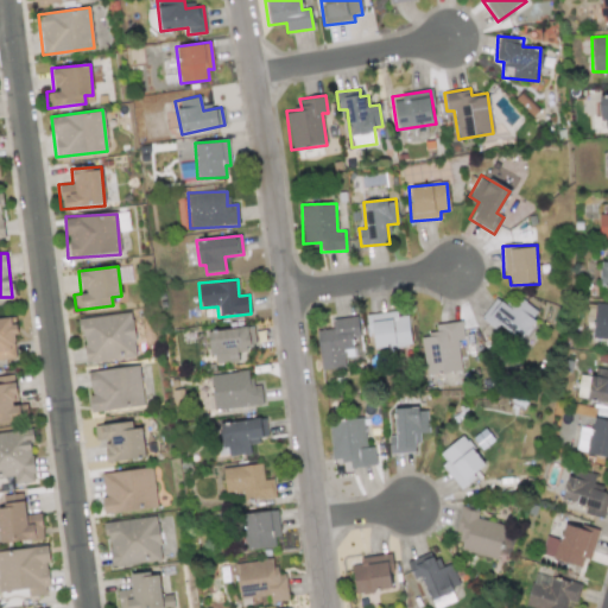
[(511,310),(496,298),(480,317),(494,330),(499,324),(519,340),(540,315),(520,298),(511,310)]
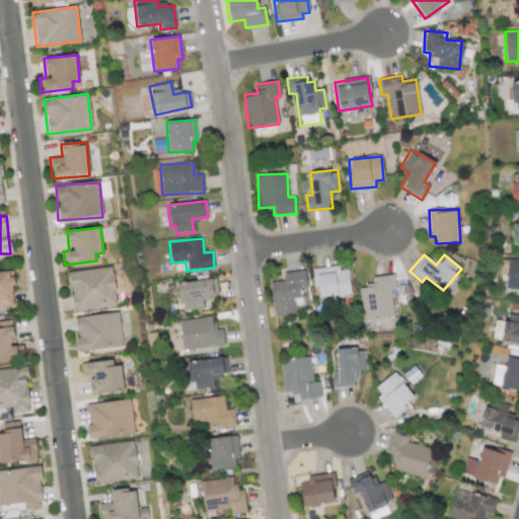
[(518,260),(508,260),(507,289),(518,289),(518,260)]
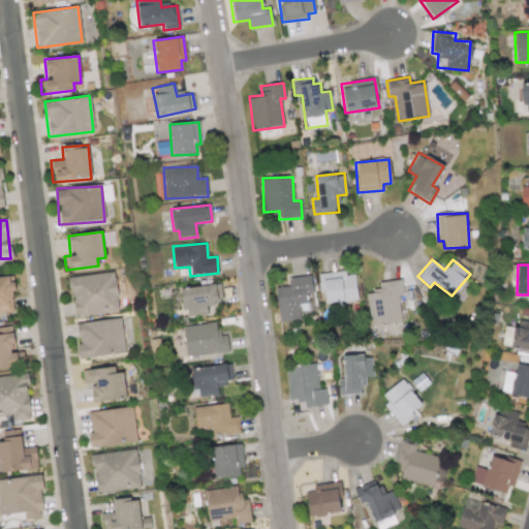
[(318,274),(320,290),(324,290),(325,303),(358,300),(354,274),(346,275),(345,271),(318,274)]
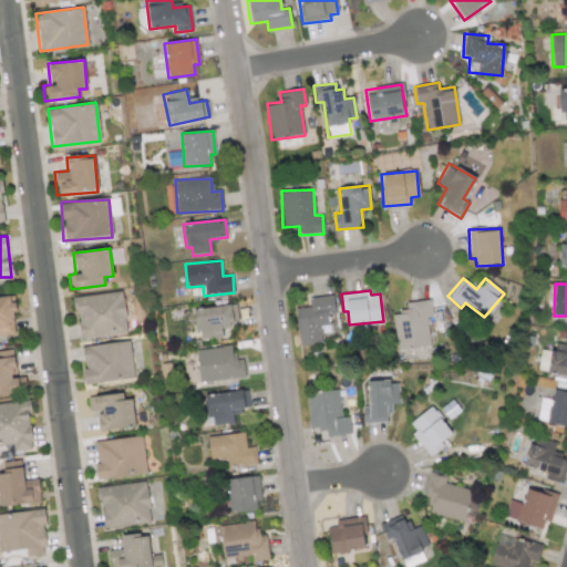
[(74,297),(79,339),(127,333),(122,291),(74,297)]
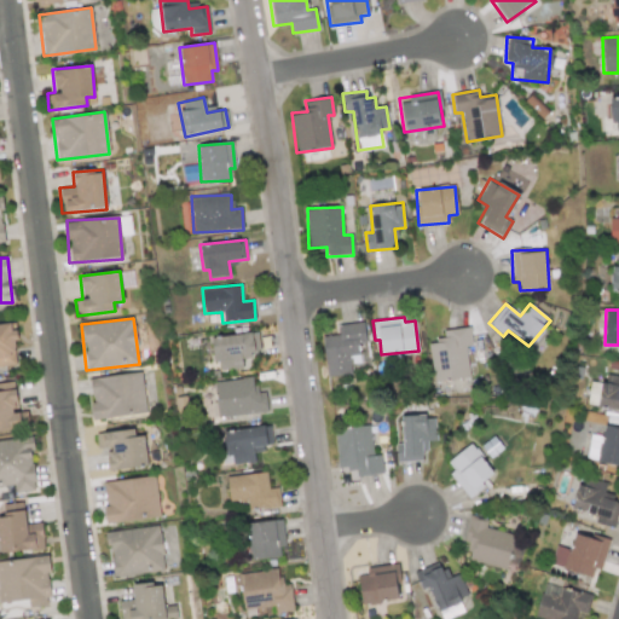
[(0,324),(0,366),(17,365),(13,323),(0,324)]
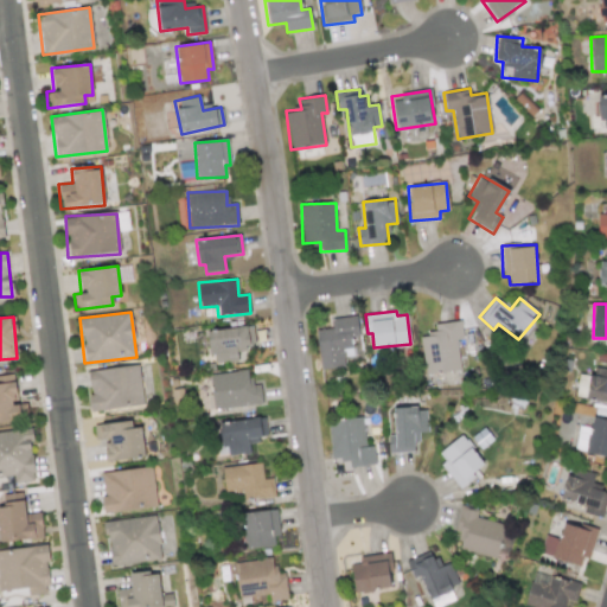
[(320,370),(344,368),(343,357),(353,356),(351,339),(359,338),(357,317),(331,319),(332,328),(315,330),(320,370)]
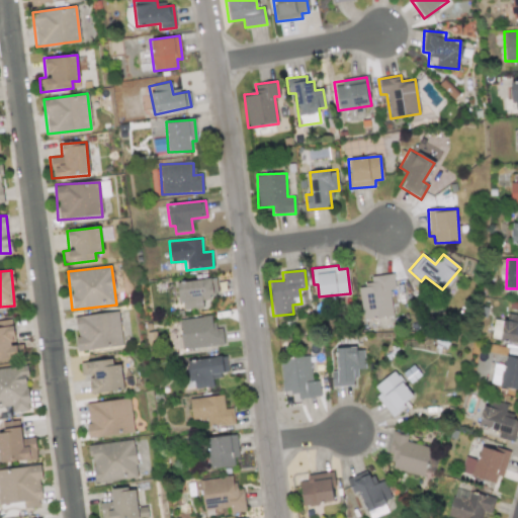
[(393,316),(390,289),(395,289),(394,274),(370,276),(371,284),(359,286),(362,319),(393,316)]
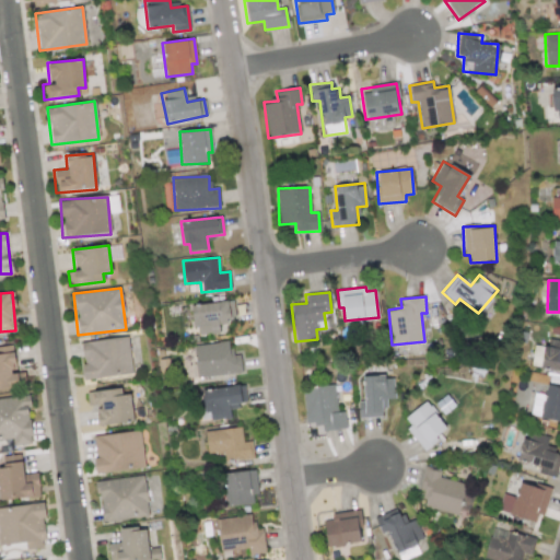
[(233,301),(191,305),(196,336),(220,333),(219,325),(228,324),(226,318),(235,318),(233,301)]
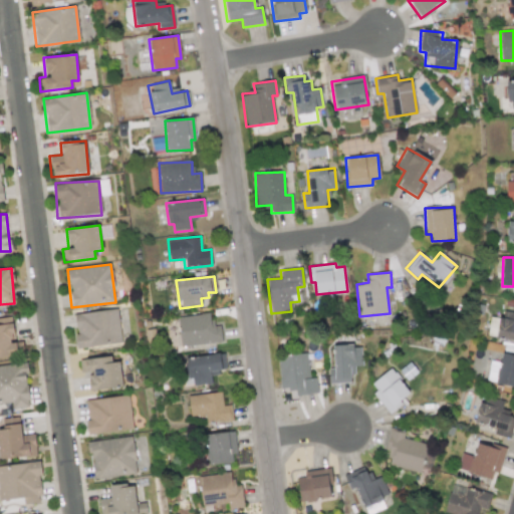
[(120,343),(117,309),(74,314),(77,348),(120,343)]
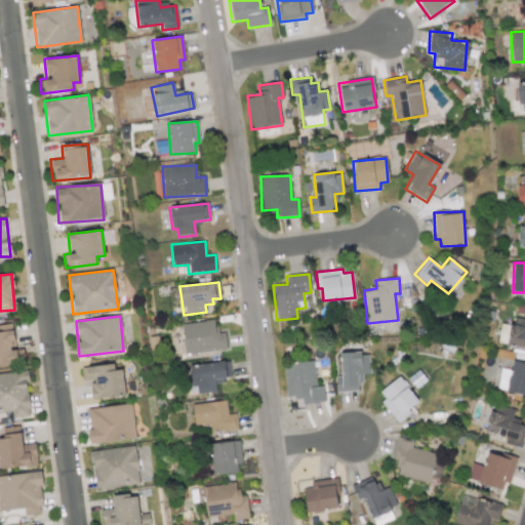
[(524,318),(514,317),(513,325),(500,324),(497,345),(524,347),(524,318)]
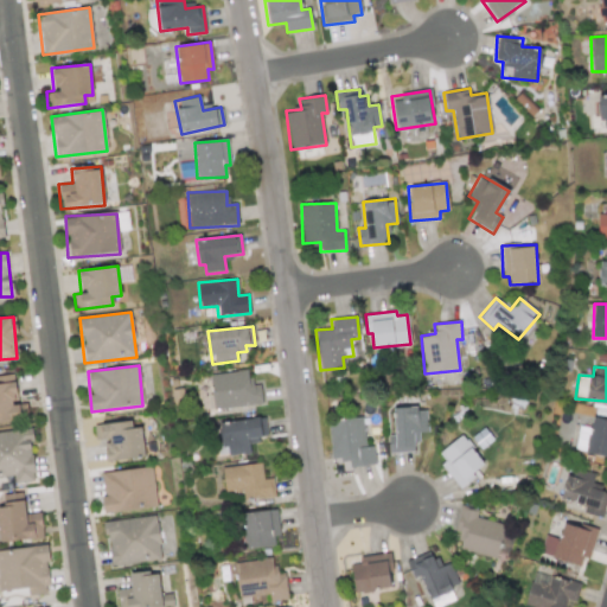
[(211,374),(213,409),(262,404),(260,384),(251,385),(249,370),(211,374)]
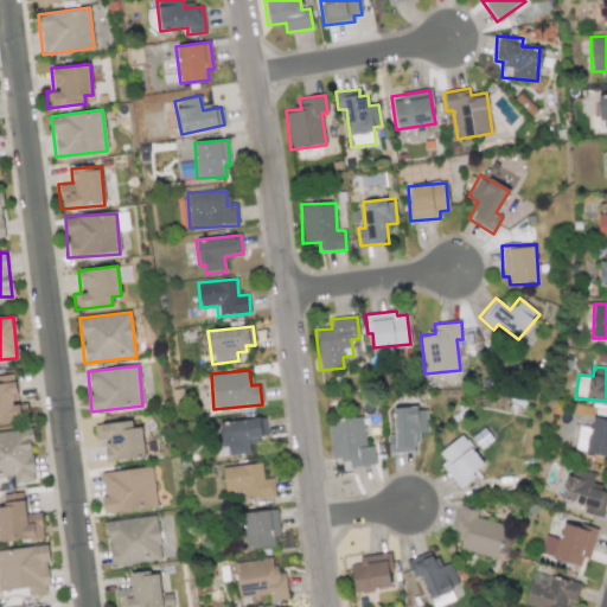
[(0,421),(27,419),(26,402),(18,403),(14,375),(0,375),(0,421)]
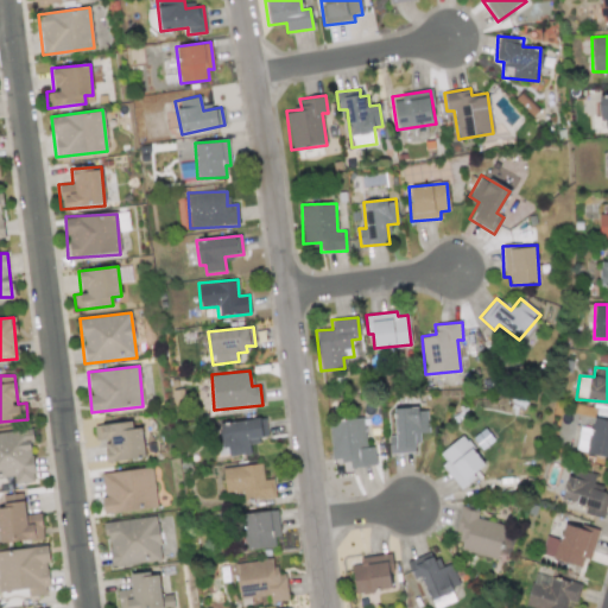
[(428,432),(428,409),(396,409),(396,435),(388,435),(390,454),(418,453),(417,434),(428,432)]
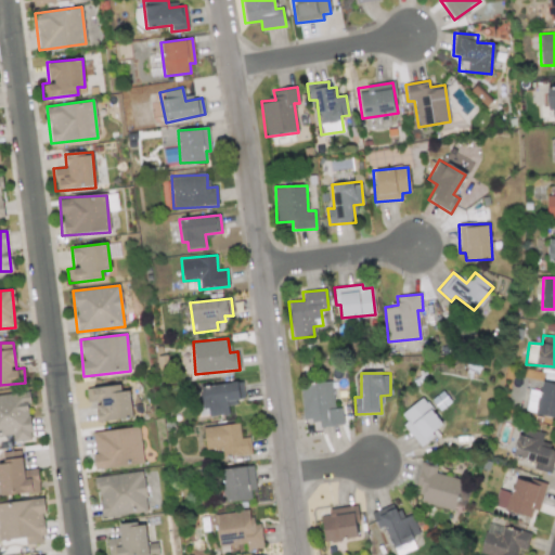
[(199,386),(203,417),(229,414),(228,403),(244,401),(242,382),(199,386)]
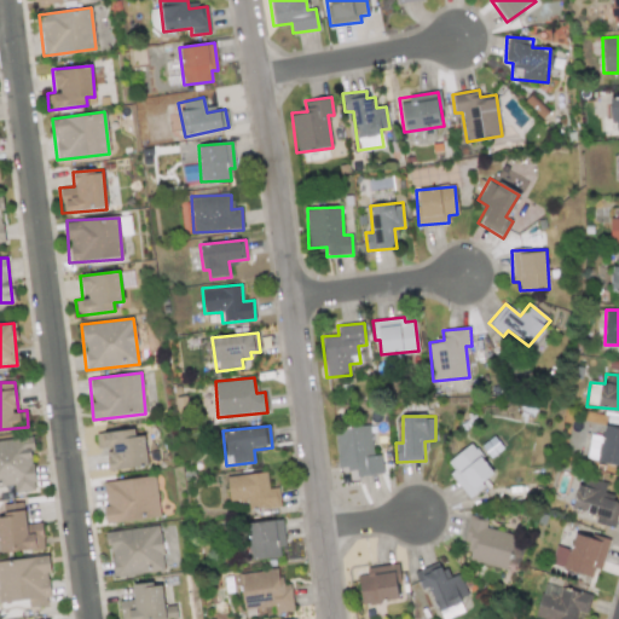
[(337,469),(356,468),(356,475),(382,474),(381,455),(372,455),(370,426),(335,428),(337,469)]
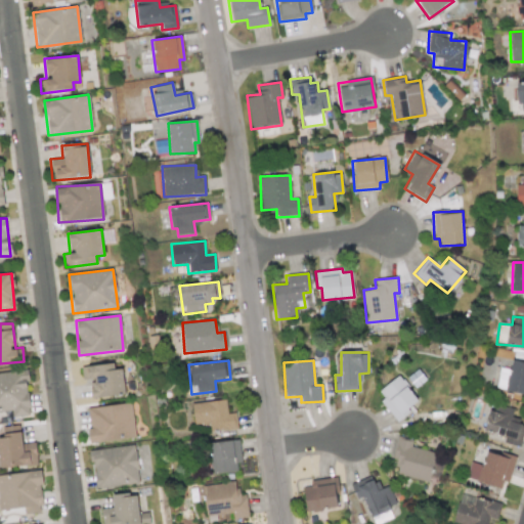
[(81,366),(82,381),(90,380),(91,398),(123,395),(120,362),(81,366)]
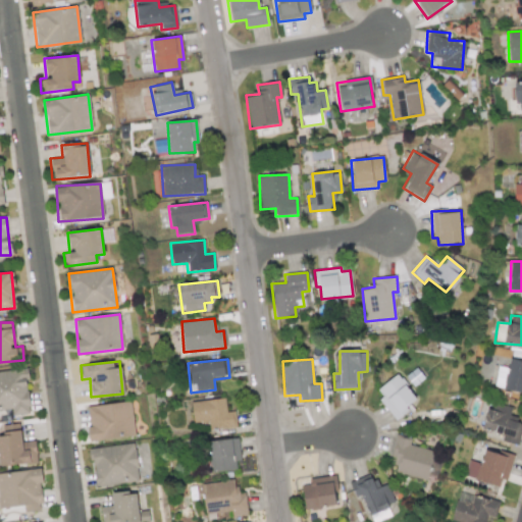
[(0,410),(11,409),(11,416),(31,414),(25,369),(0,371),(0,410)]
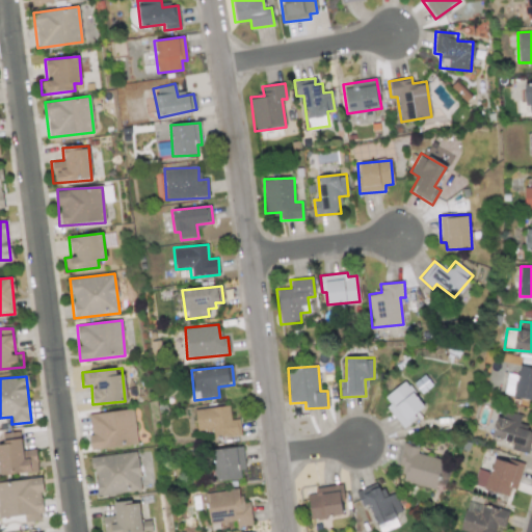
[(426,408),(404,381),(381,399),(403,426),(426,408)]
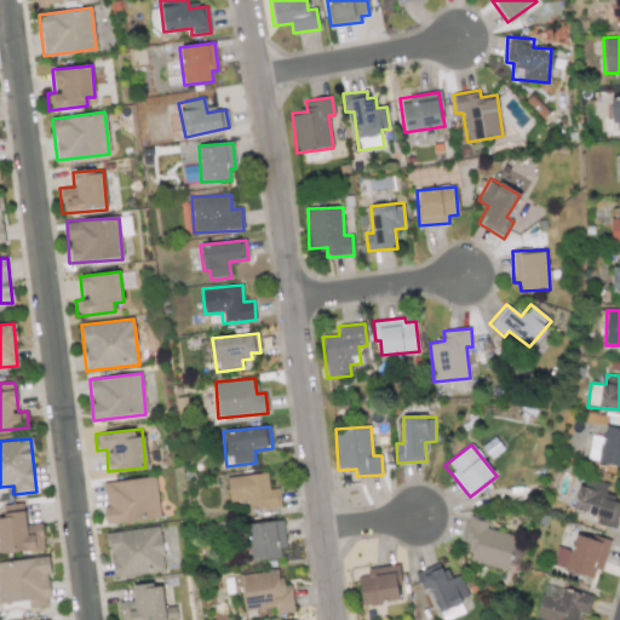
[(227,476),(229,503),(247,501),(248,511),(280,507),(279,488),(268,489),(267,474),(227,476)]
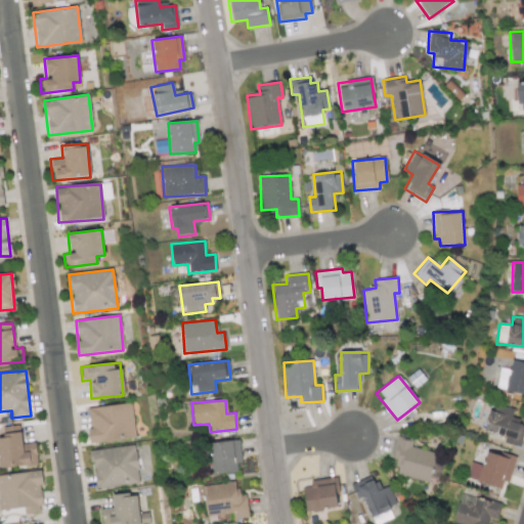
[(91,443),(135,438),(131,402),(86,408),(91,443)]
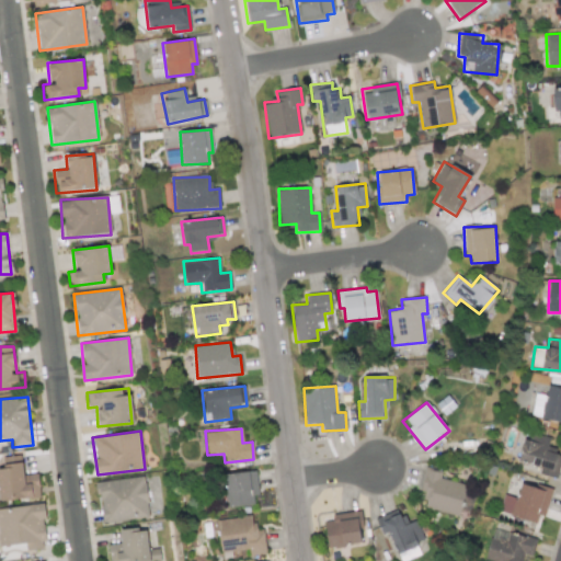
[(557,478),(560,460),(560,450),(547,448),(549,438),(524,434),(519,454),(534,457),(531,466),(540,467),(538,473),(557,478)]
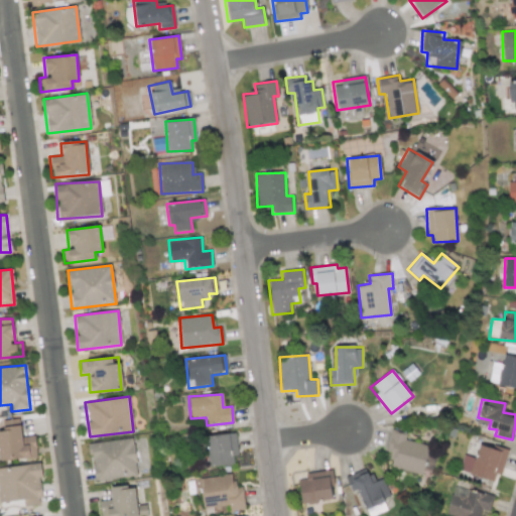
[(0,459),(35,459),(35,435),(21,436),(20,419),(0,419),(0,459)]
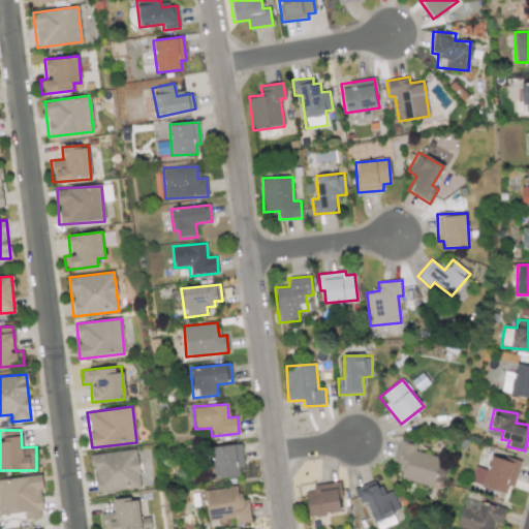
[(439,457),(415,450),(416,445),(401,441),(396,462),(402,464),(399,478),(432,487),(439,457)]
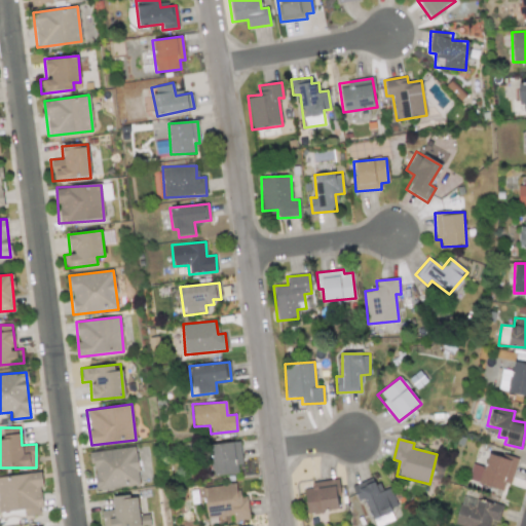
[(211,443),(212,475),(237,474),(237,464),(241,464),(240,442),(211,443)]
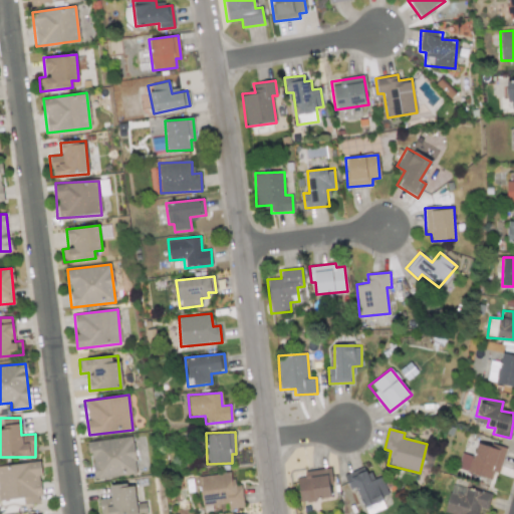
[(89,441),(93,479),(137,474),(132,437),(89,441)]
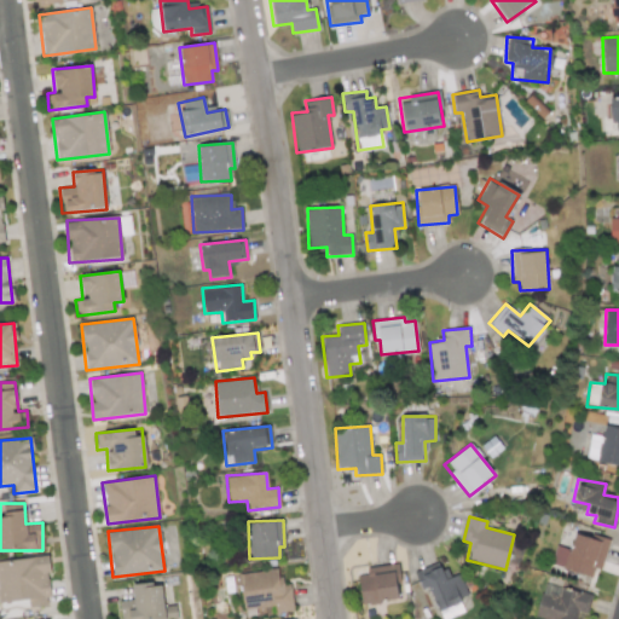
[(570,550),(556,545),(550,565),(591,577),(594,568),(601,570),(609,541),(574,531),(570,550)]
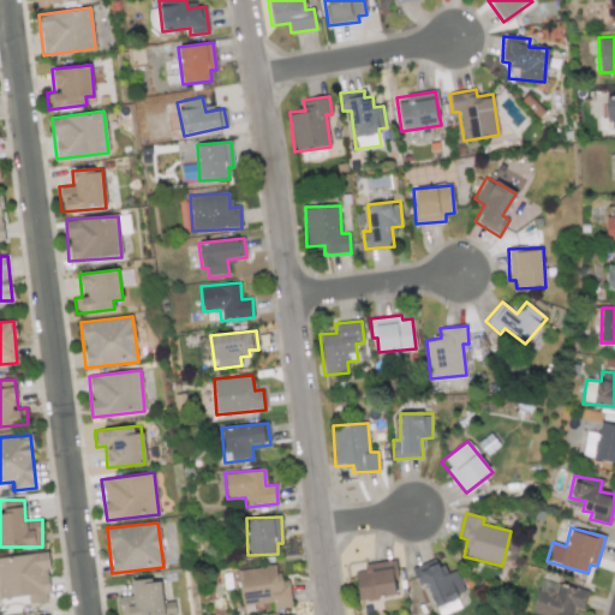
[(0,556),(0,597),(28,596),(28,603),(51,602),(46,553),(0,556)]
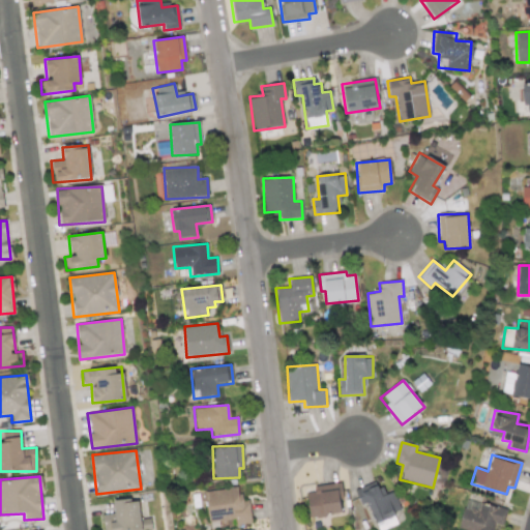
[(355,489),(360,505),(366,503),(374,523),(401,512),(393,491),(383,495),(378,480),(355,489)]
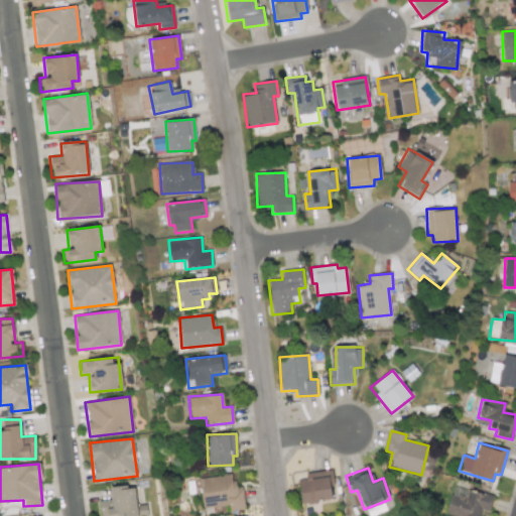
[(305,473),(305,479),(298,480),(300,503),(333,501),(331,471),(305,473)]
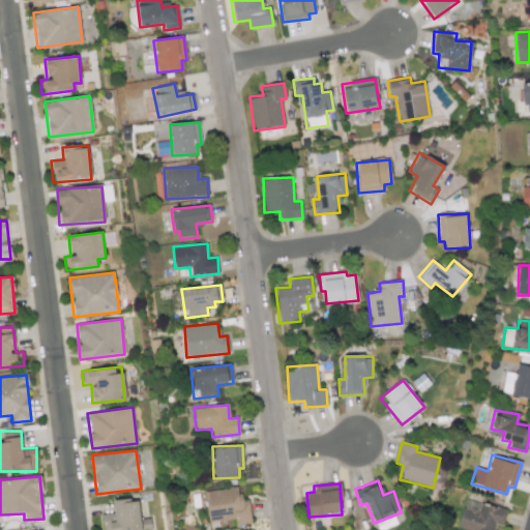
[(252,523),(248,500),(240,500),(239,487),(205,491),(208,521),(234,519),(235,524),(252,523)]
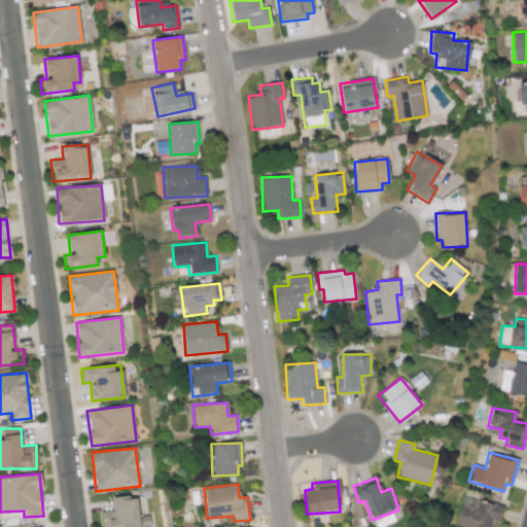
[(102,526),(149,526),(149,518),(139,519),(136,495),(111,497),(113,511),(101,512),(102,526)]
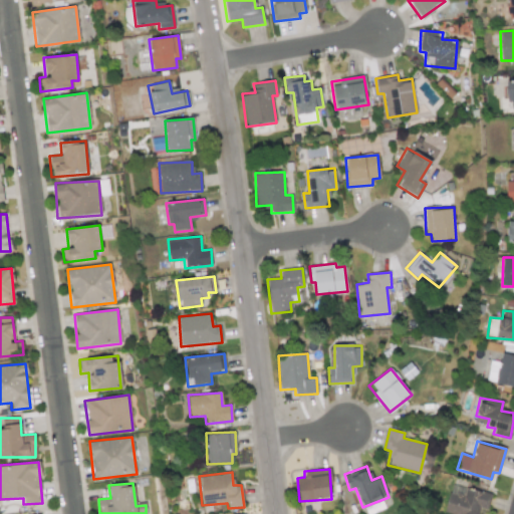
[(445,513),(449,513),(478,513),(480,508),(488,510),(491,494),(452,485),(445,513)]
